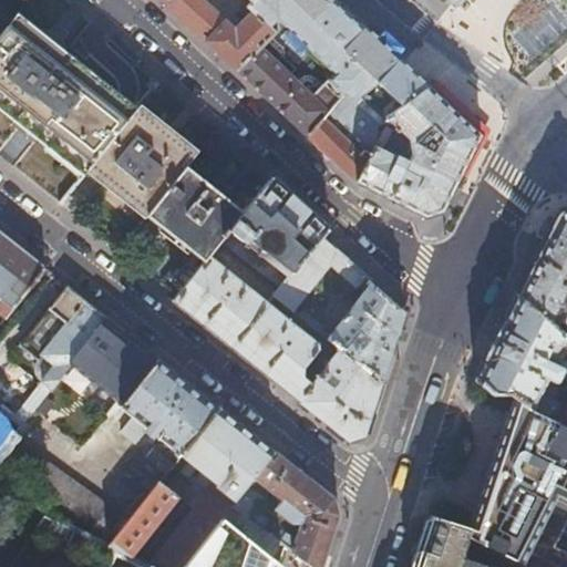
[(162,0),(216,50),(239,72),(272,38),(277,32),(270,26),(254,11),(237,28),(206,0),(251,0),(254,1),(254,0),(162,0)]
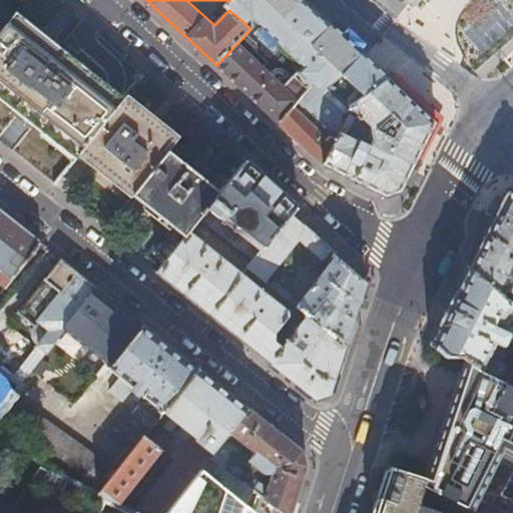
[(229,0),(229,1),(225,5),(229,10),(244,23),(251,17),(269,33),(265,38),(275,47),(283,40),(289,46),(279,56),(283,60),(291,67),(308,50),(333,23),(318,8),(308,0),(229,0)]
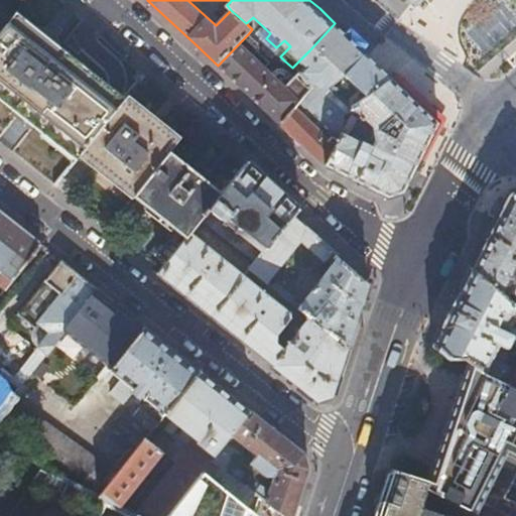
[(39,37),(14,16),(0,33),(0,95),(48,132),(80,157),(120,107),(104,93),(88,79),(51,47),(52,46),(54,47),(59,42),(58,41),(59,37),(54,33),(46,27),(44,29),(43,28),(39,34),(39,36),(39,37)]
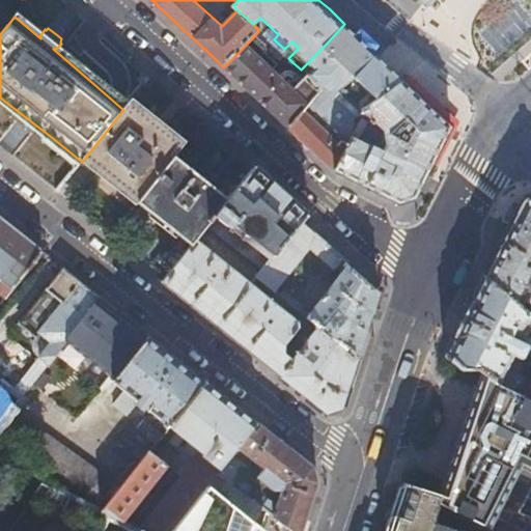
[(362,40),(344,24),(318,52),(329,61),(312,80),(323,89),(336,101),(342,94),(359,77),(379,57),(362,40)]
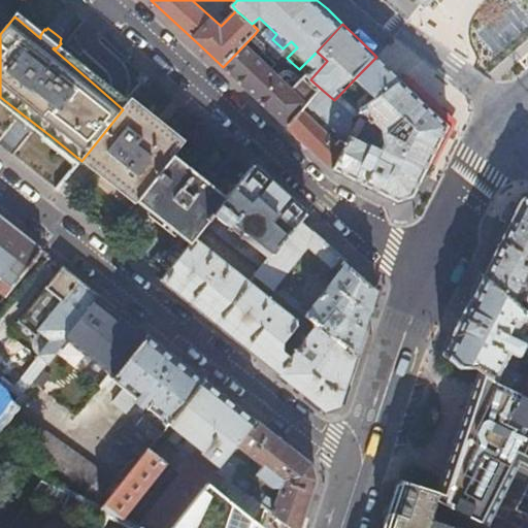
[(254,35),(223,67),(288,127),(303,108),(321,89),(310,79),(299,69),(291,62),(278,75),(253,52),(258,45),(257,37),(254,35)]
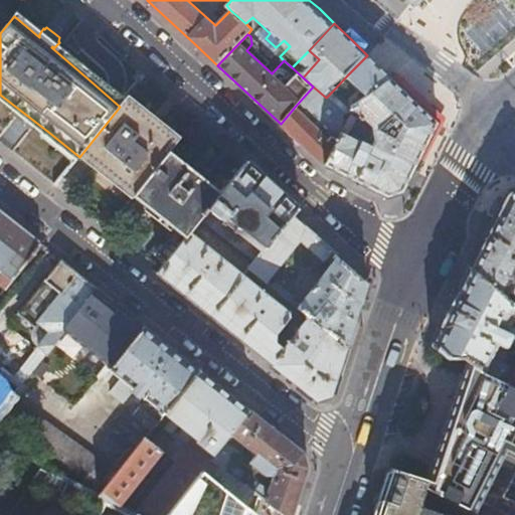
[(378,65),(367,55),(348,74),(357,83),(341,100),(332,92),(326,98),(343,114),(352,107),(392,79),(381,68),(378,65)]
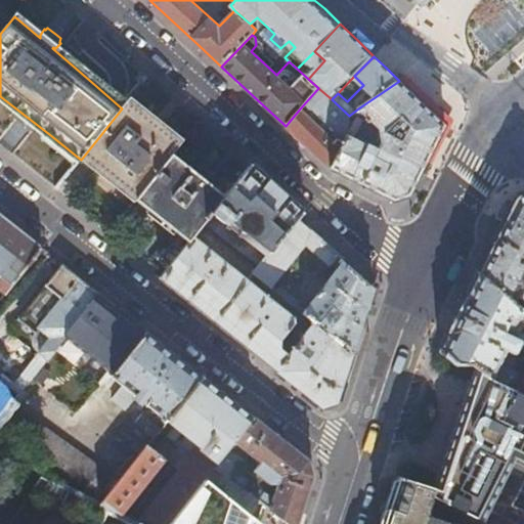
[(405,77),(400,82),(399,81),(358,108),(376,126),(368,139),(370,139),(368,143),(348,133),(331,167),(351,174),(390,186),(399,189),(412,194),(429,161),(433,163),(441,146),(450,127),(446,125),(444,124),(447,119),(430,102),(431,100),(421,91),(405,77)]
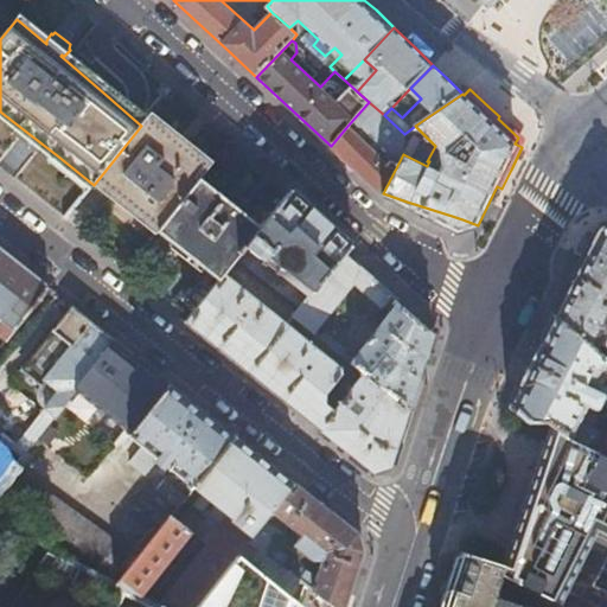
[(179,142),(148,116),(141,126),(94,185),(93,186),(120,209),(154,237),(159,231),(200,178),(209,166),(179,142)]
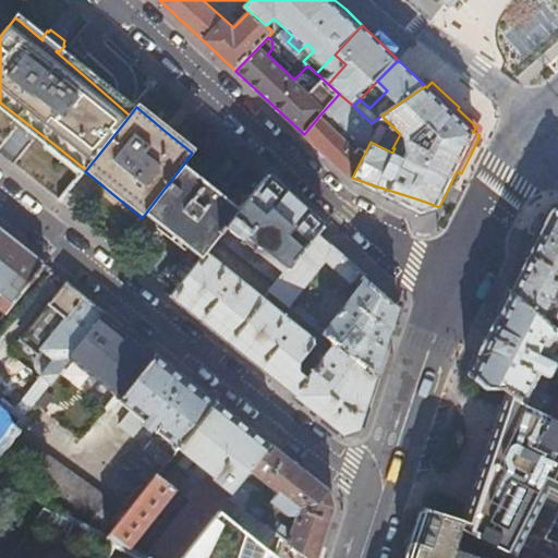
[(320,114),(304,134),(340,167),(356,148),(320,114)]
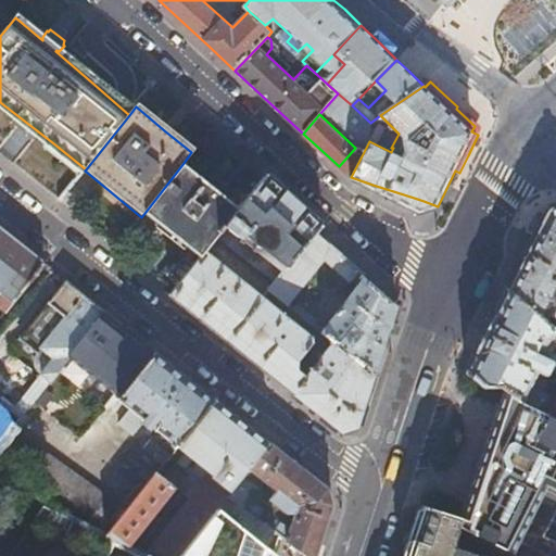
[(210,185),(184,163),(146,212),(178,238),(202,256),(206,251),(219,235),(227,225),(240,209),(210,185)]
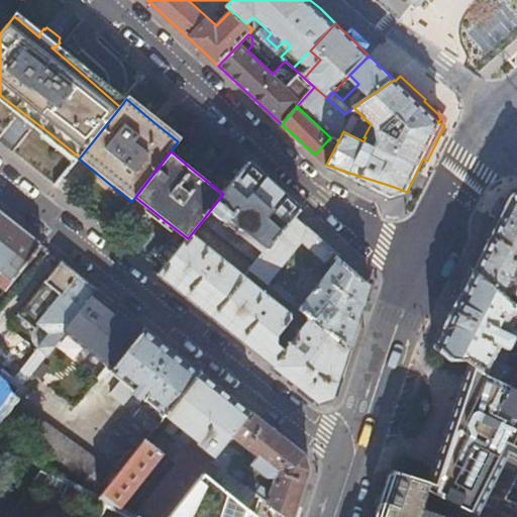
[(248,162),(245,166),(223,194),(211,209),(239,232),(232,241),(259,262),(297,215),(301,210),(277,188),(248,162)]
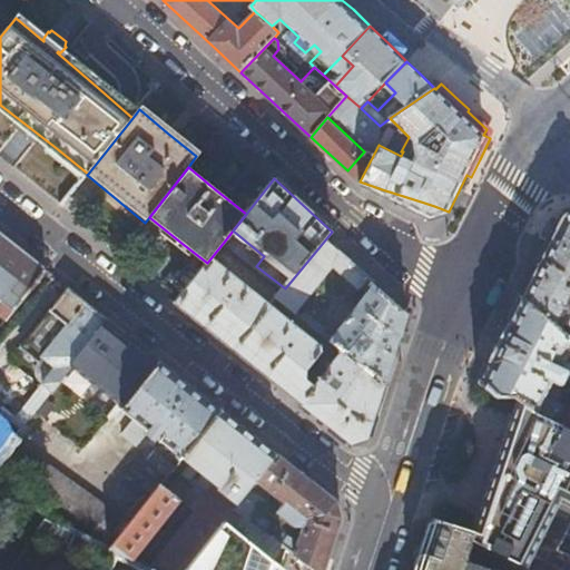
[(533,273),(521,296),(559,331),(569,305),(569,214),(561,217),(554,231),(533,273)]
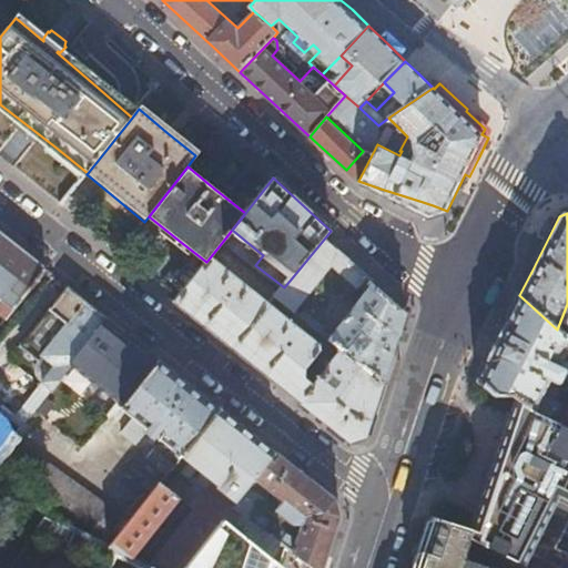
[(44,269),(0,233),(0,298),(12,308),(44,269)]
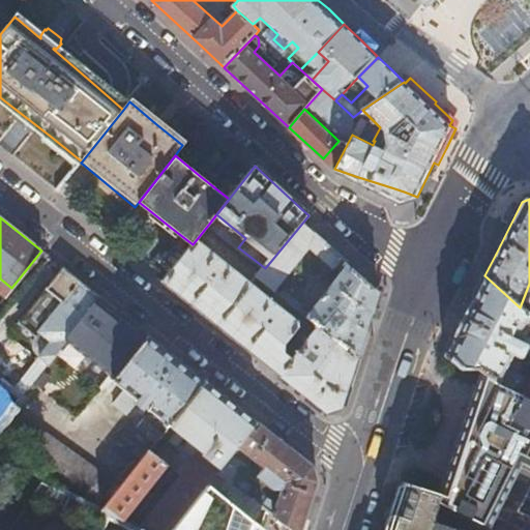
[(350,262),(304,221),(265,268),(258,277),(276,292),(312,248),(333,269),(337,266),(344,272),(310,318),(322,327),(358,356),(366,331),(379,291),(349,263),(350,262)]
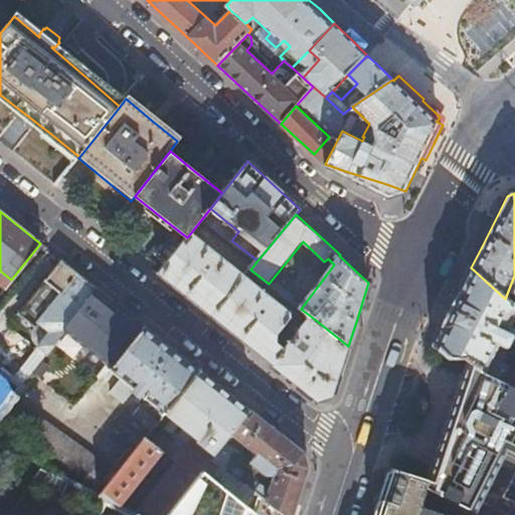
[(187,237),(159,274),(188,297),(212,316),(245,277),(191,232),(187,237)]
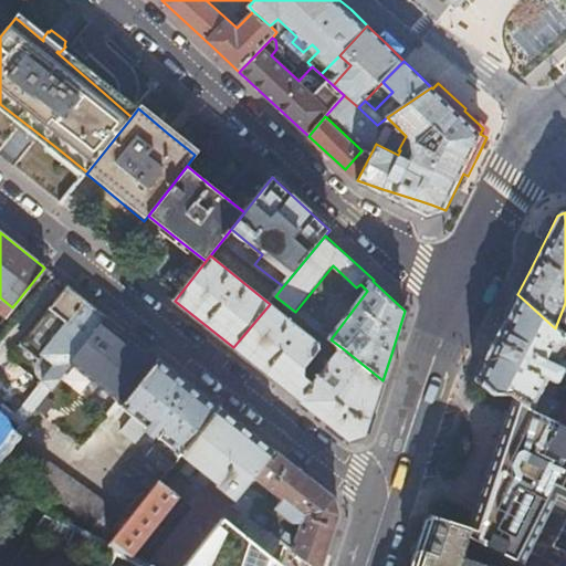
[(0,449),(35,405),(46,391),(70,363),(107,317),(66,285),(49,308),(21,345),(38,358),(37,360),(35,363),(34,365),(34,367),(34,368),(34,370),(35,375),(37,377),(38,378),(39,379),(40,380),(11,417),(1,409),(0,409),(0,449)]
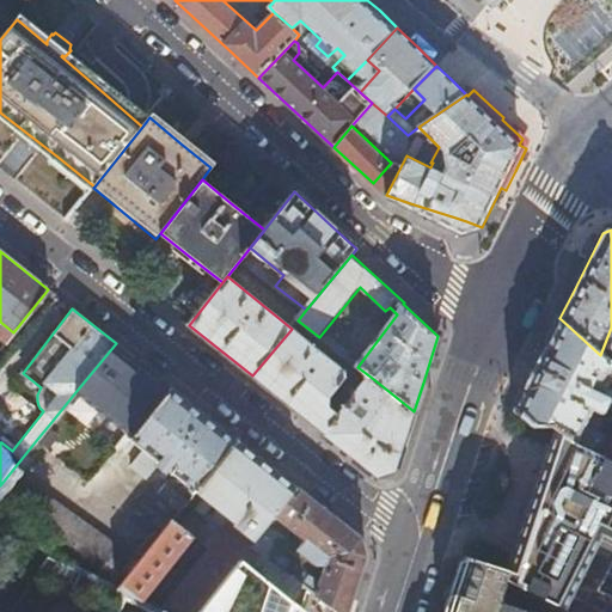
[(600,355),(560,318),(545,348),(527,384),(525,389),(515,408),(534,426),(555,426),(560,428),(571,438),(576,441),(611,459),(611,377),(604,369),(610,363),(600,355)]
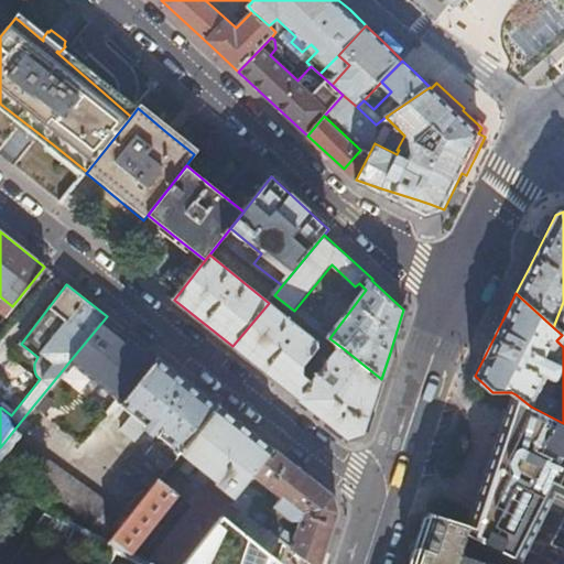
[(343,348),(324,369),(312,359),(320,349),(318,343),(269,303),(232,346),(284,388),(349,440),(357,436),(364,434),(366,427),(372,430),(378,410),(372,408),(378,391),(381,379),(343,348)]
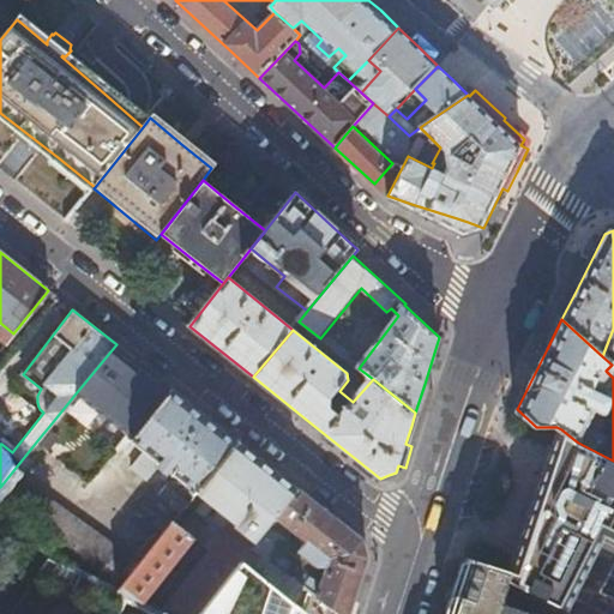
[(343,343),(337,351),(349,361),(355,354),(343,343)]
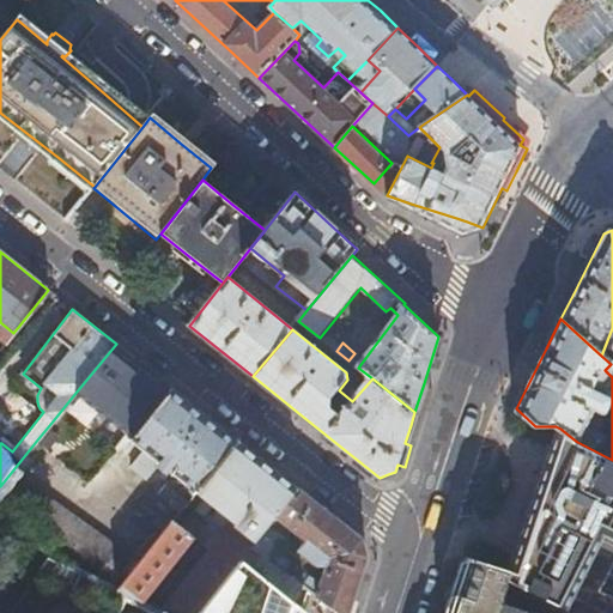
[(206,416),(116,344),(76,393),(129,436),(128,439),(144,453),(132,467),(149,480),(165,459),(170,463),(162,475),(167,478),(170,473),(196,493),(237,441),(206,416)]
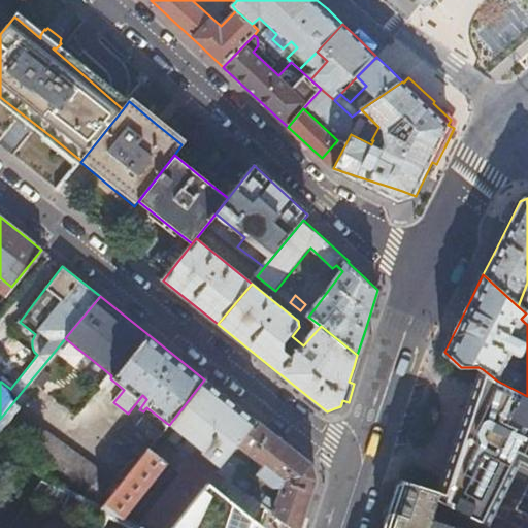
[(527,399),(491,383),(493,377),(483,369),(469,404),(447,466),(437,492),(434,501),(444,506),(477,522),(482,524),(515,459),(527,465),(527,399)]
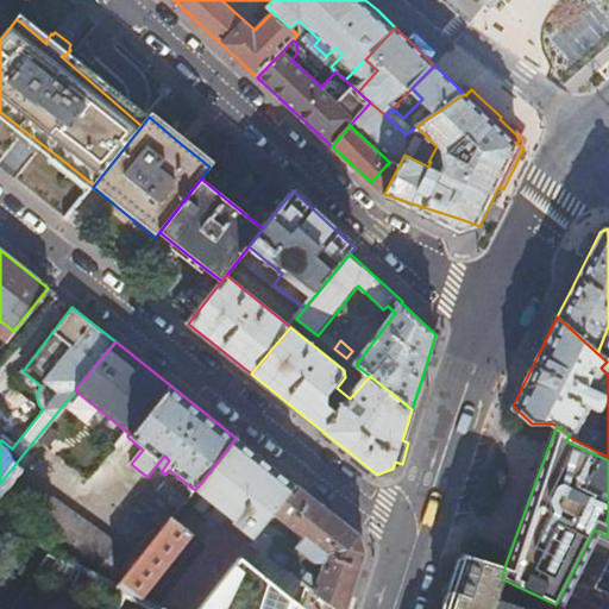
[(296,485),(236,438),(195,490),(232,516),(161,607),(167,608),(200,608),(242,557),(252,542),(268,522),(274,514),(296,485)]
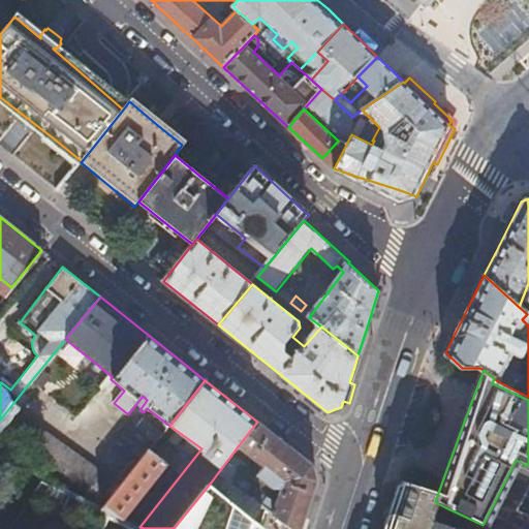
[(14,407),(0,427),(0,429),(100,502),(117,479),(14,407)]
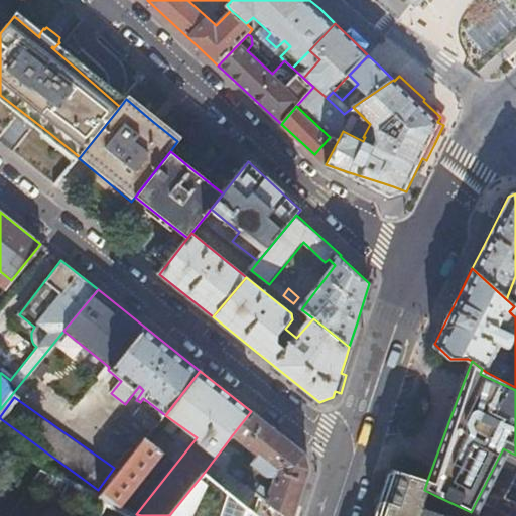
[(151,432),(157,424),(139,409),(133,417),(128,413),(111,434),(131,450),(148,430),(151,432)]
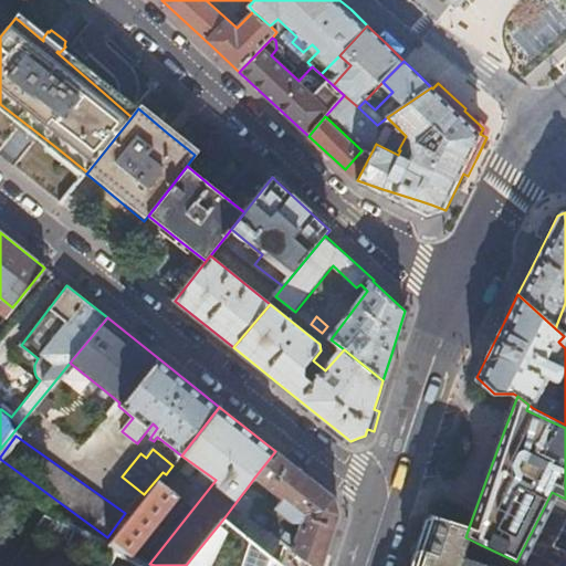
[(334,498),(275,451),(254,478),(280,499),(274,509),(294,524),(301,523),(293,551),(312,565),(321,565),(324,558),(338,513),(336,505),(334,498)]
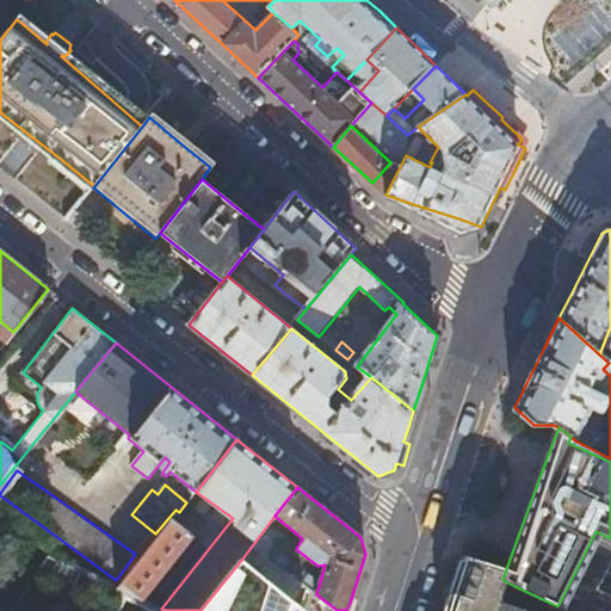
[(173,519),(119,587),(146,600),(195,536),(173,519)]
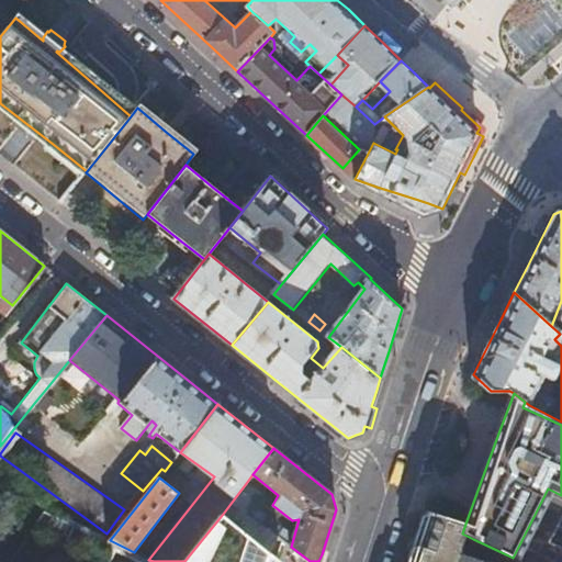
[(261,494),(247,482),(233,501),(248,513),(261,494)]
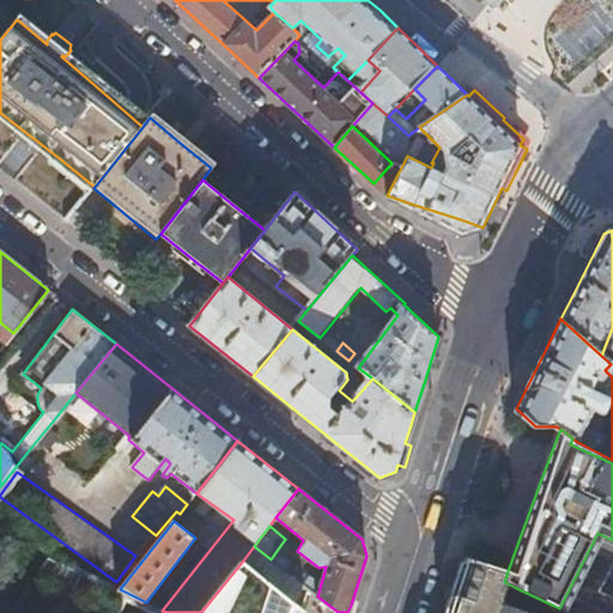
[(535,612),(497,599),(504,582),(508,571),(467,558),(460,577),(454,596),(448,612),(535,612)]
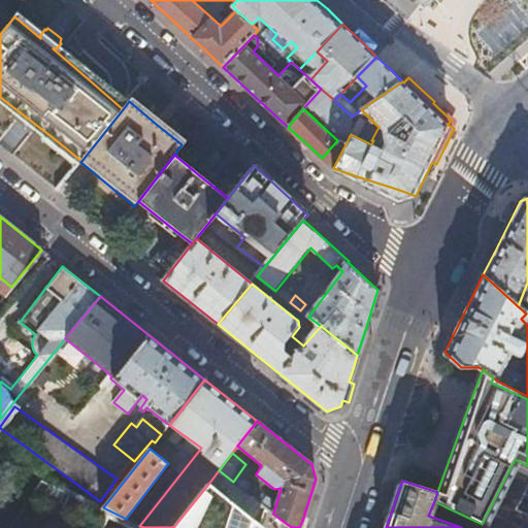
[(262,527),(263,525),(209,483),(173,527),(262,527)]
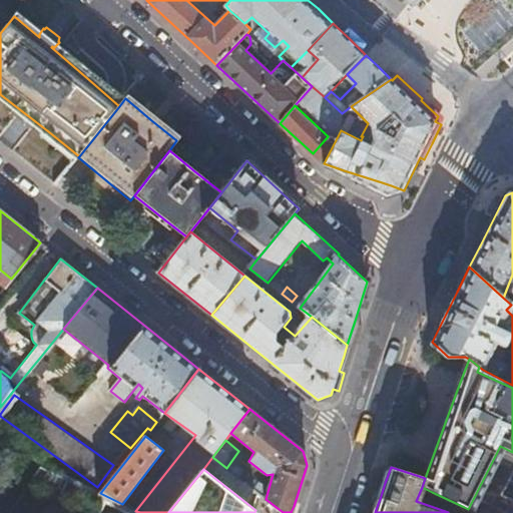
[(464,507),(432,492),(430,498),(450,508),(452,505),(462,510),(464,507)]
